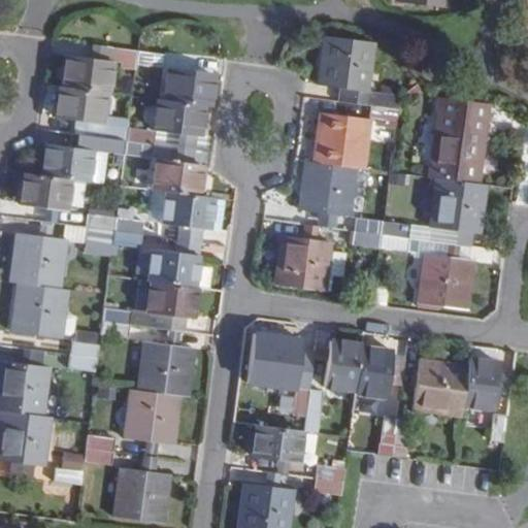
[(367,92),(372,43),(324,37),(319,84),(349,88),(347,103),(370,106),(396,109),(398,96),(372,92),(367,92)]
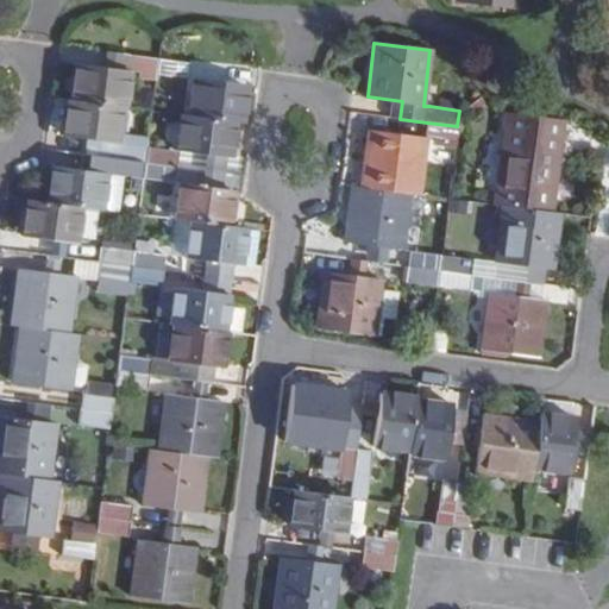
[(124,108),(130,73),(155,76),(157,60),(106,54),(104,69),(75,66),(70,101),(120,107),(124,108)]
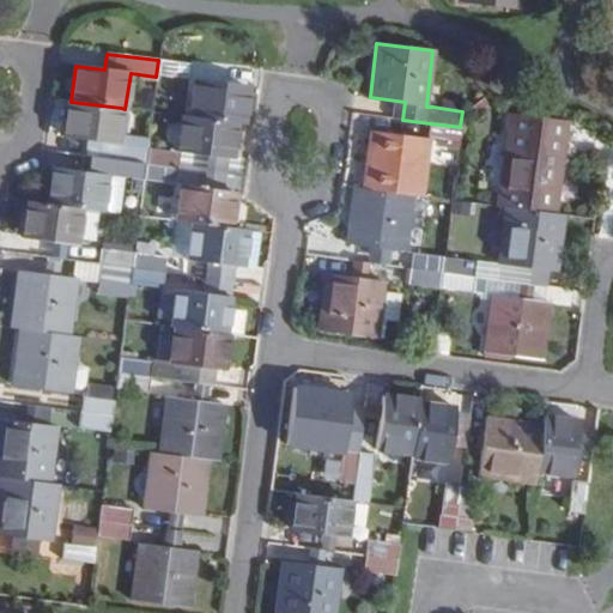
[(189,82),(192,65),(158,60),(156,77),(189,82)]
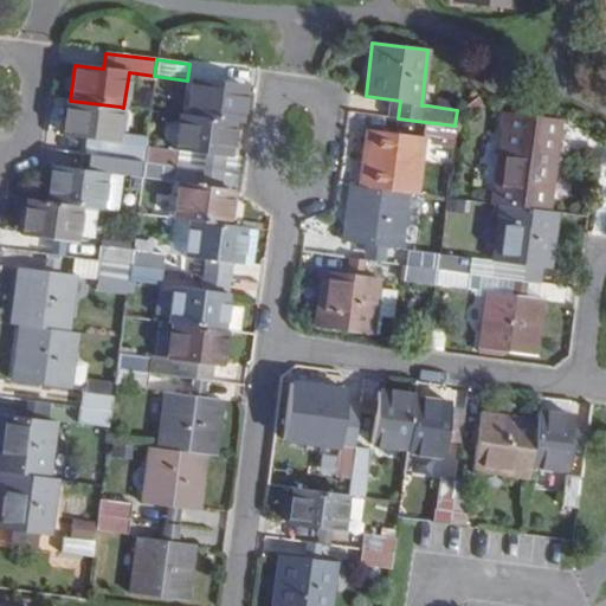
[(242,88),(193,82),(187,116),(231,121),(238,122),(242,88)]
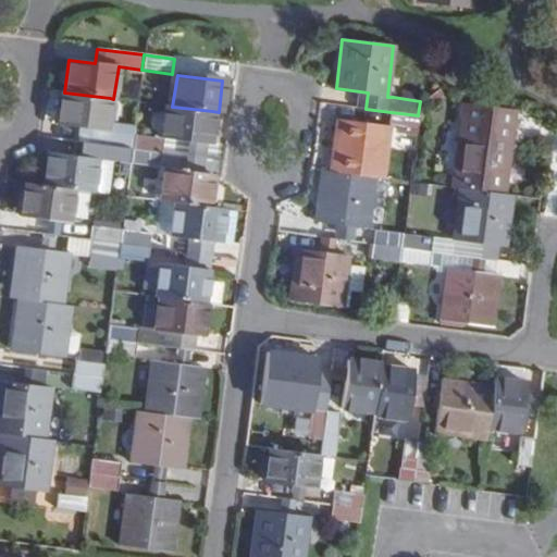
[(104,130),(110,98),(64,93),(62,91),(58,124),(74,126),(95,128),(94,144),(102,145),(131,148),(133,134),(104,130)]
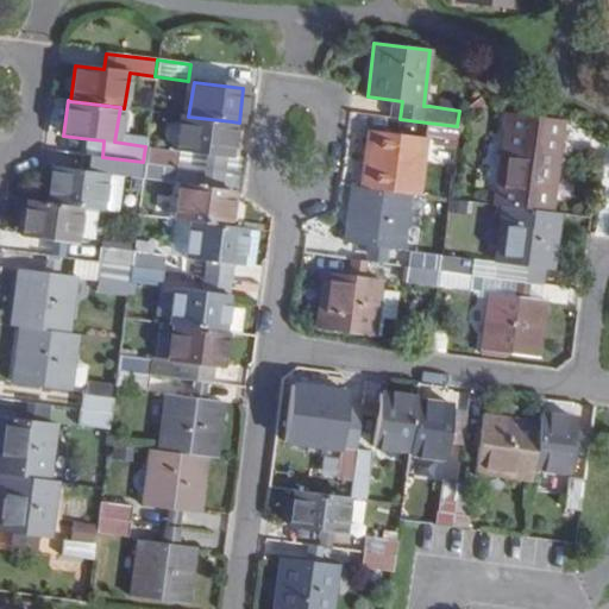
[(225,157),(227,157),(232,121),(188,117),(180,114),(174,150),(145,146),(143,162),(175,167),(177,150),(203,154),(225,157)]
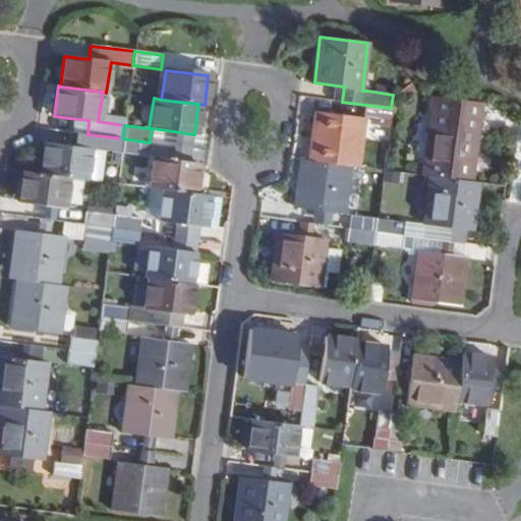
[(444,101),(431,100),(421,176),(430,178),(469,183),(479,106),(463,104),(457,104),(446,102),(444,101)]
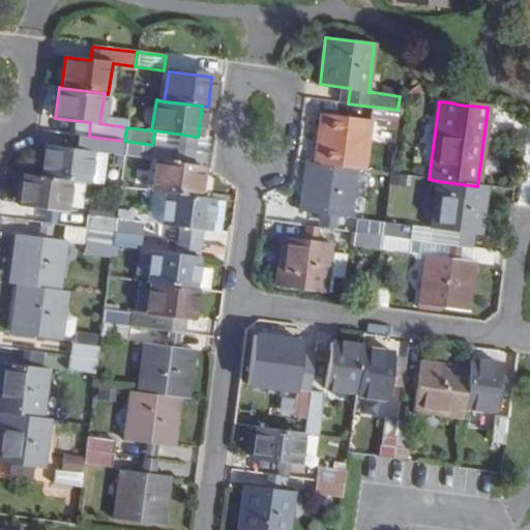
[(398,110),(372,107),(370,120),(396,124),(398,110)]
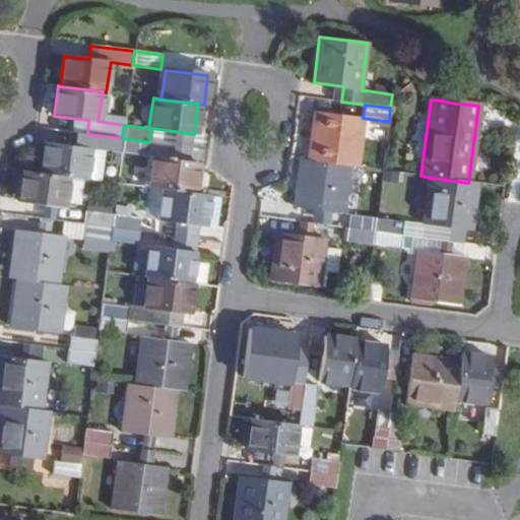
[(348,166),(356,167),(363,118),(314,112),(308,160),(348,166)]
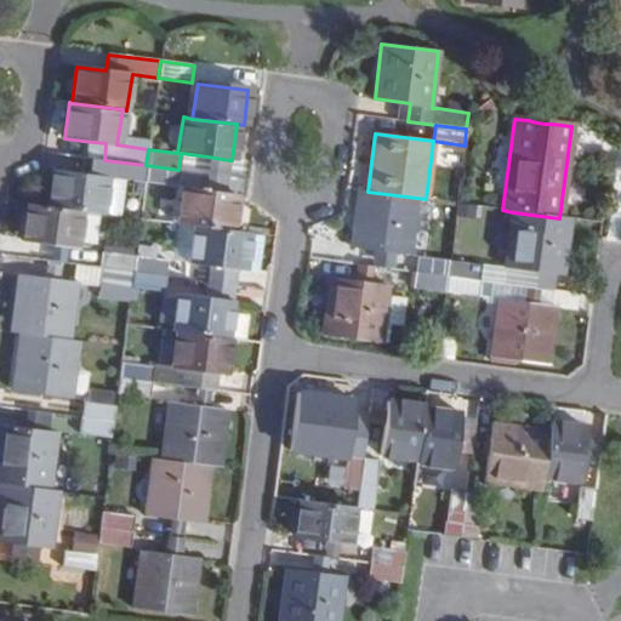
[(106,143),(83,141),(80,157),(104,160),(106,143)]
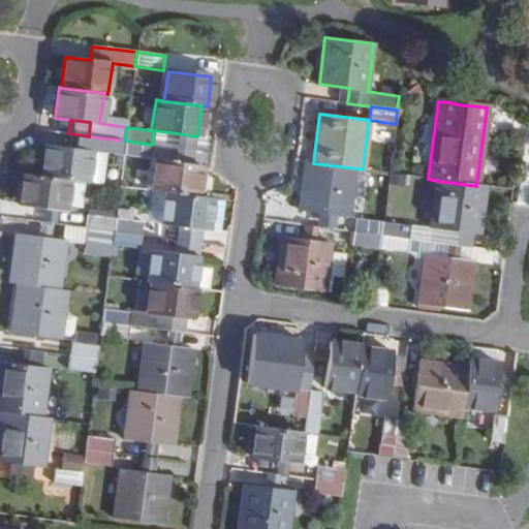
[(68,133),(67,148),(90,151),(96,152),(97,137),(89,136),(68,133)]
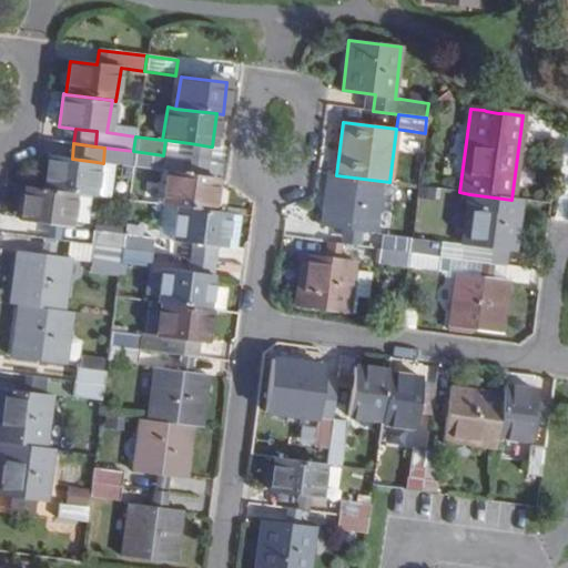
[(190,143),(188,159),(208,161),(210,146),(190,143)]
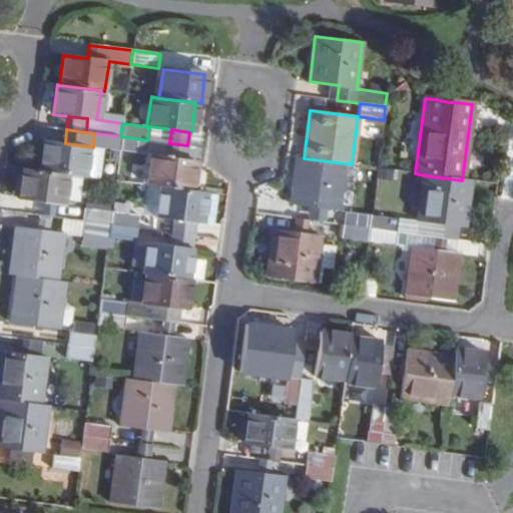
[(94,133),(93,147),(119,150),(120,136),(94,133)]
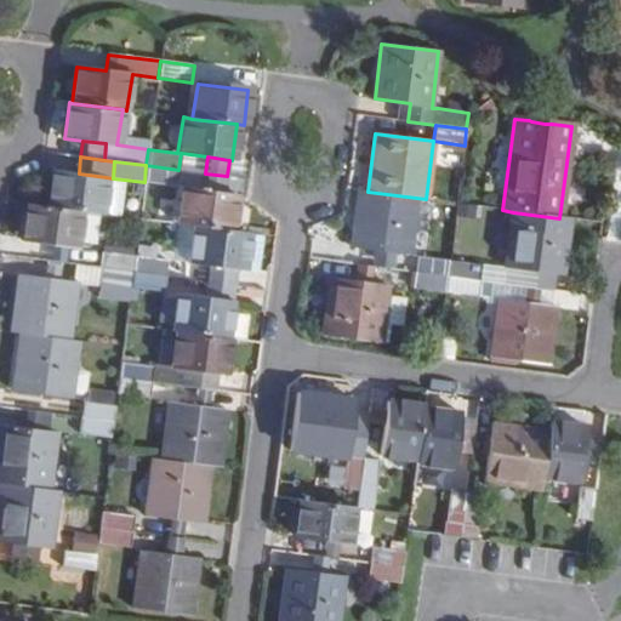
[(144,182),(176,187),(178,170),(146,165),(144,182)]
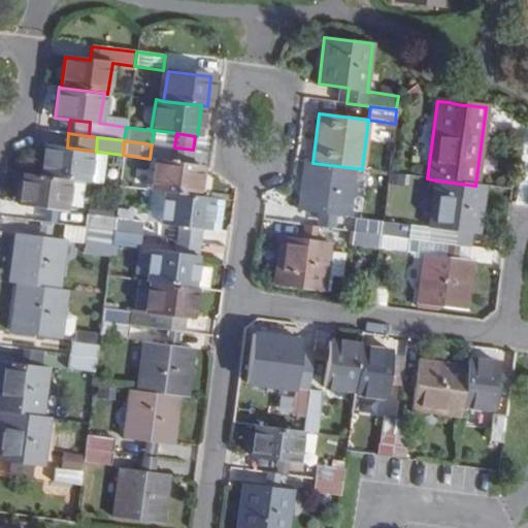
[(67,147),(45,144),(40,175),(67,179),(84,182),(86,182),(86,180),(89,160),(90,151),(67,147)]
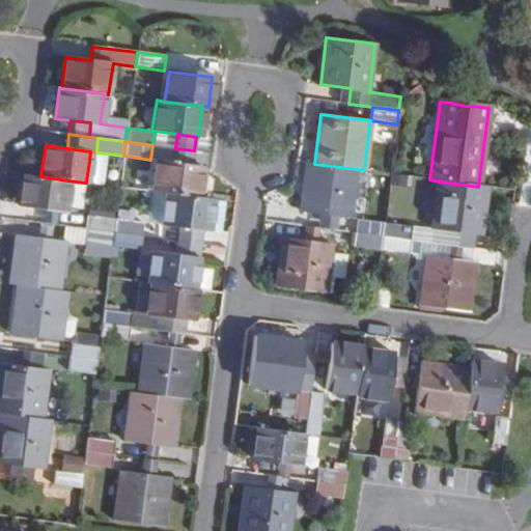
[(192,165),(194,150),(175,148),(173,162),(192,165)]
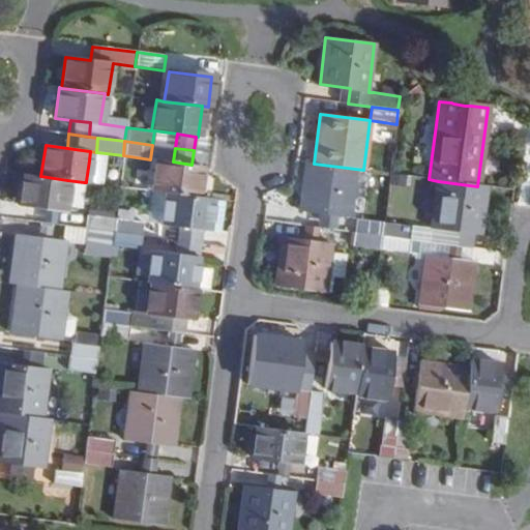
[(89,160),(86,181),(101,183),(105,163),(89,160)]
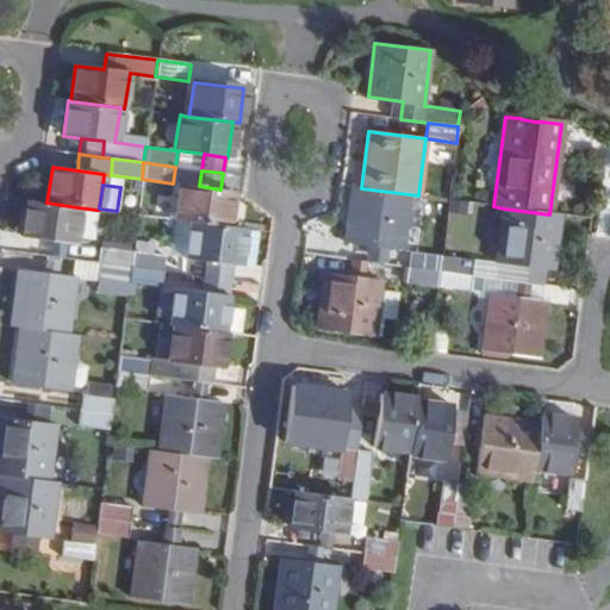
[(199,186),(180,185),(175,221),(192,222),(226,226),(230,191),(221,190),(199,186)]
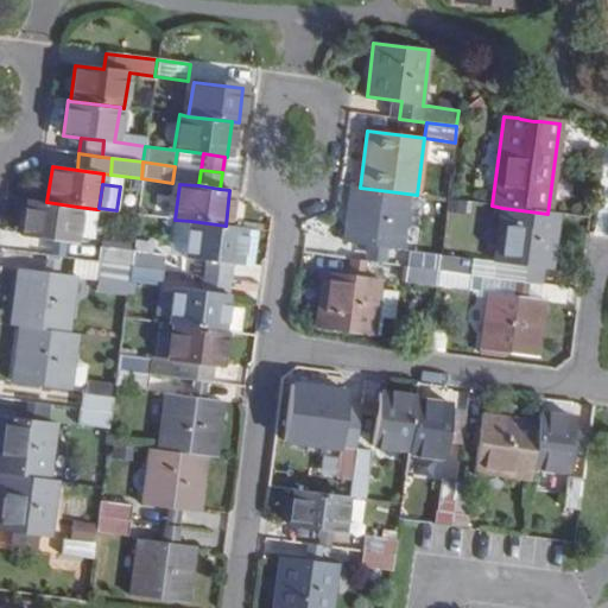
[(407,194),(360,188),(352,185),(343,242),(400,248),(407,194)]
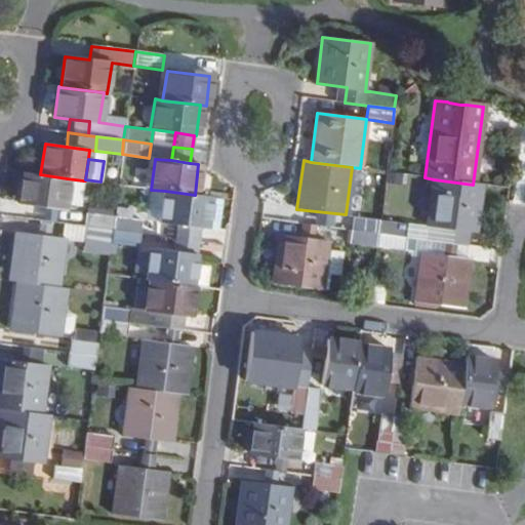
[(67,178),(40,174),(23,172),(18,203),(63,209),(64,203),(67,178)]
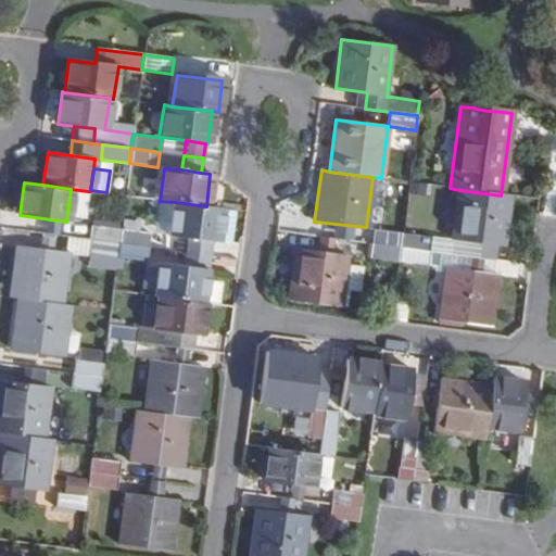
[(88,191),(71,189),(67,215),(84,217),(88,191)]
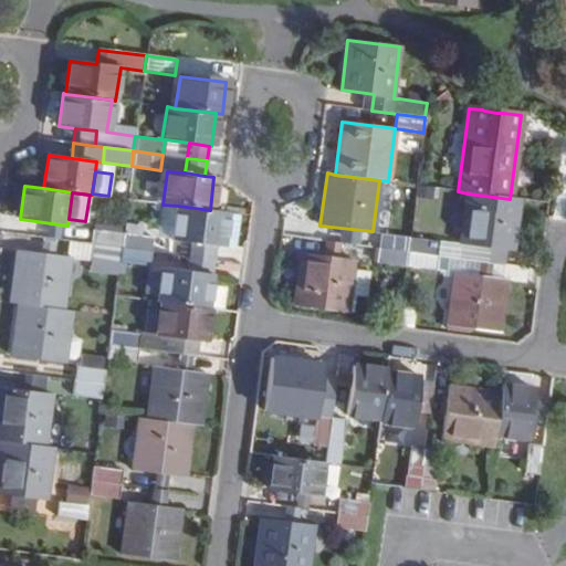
[(511,250),(517,200),(510,199),(468,194),(461,242),(506,249),(511,250)]
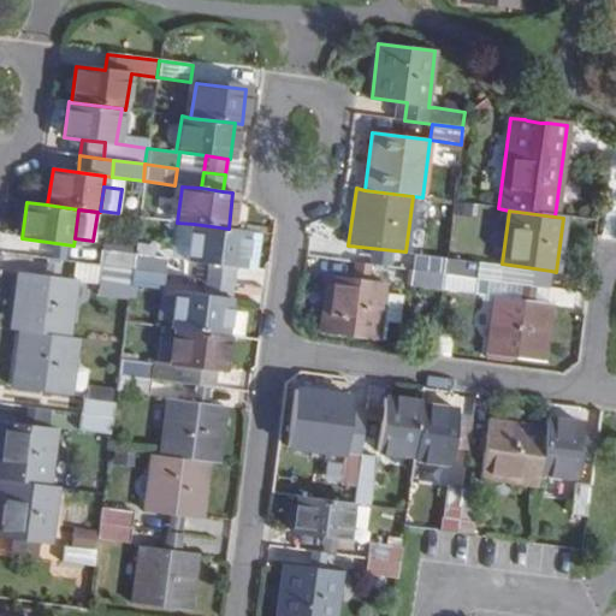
[(235,266),(242,267),(247,231),(229,229),(194,224),(188,259),(235,266)]
